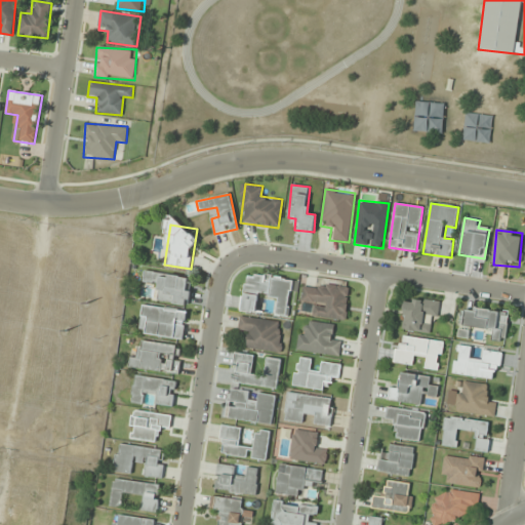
[(189,305),(193,278),(146,272),(144,280),(158,282),(155,300),(189,305)]
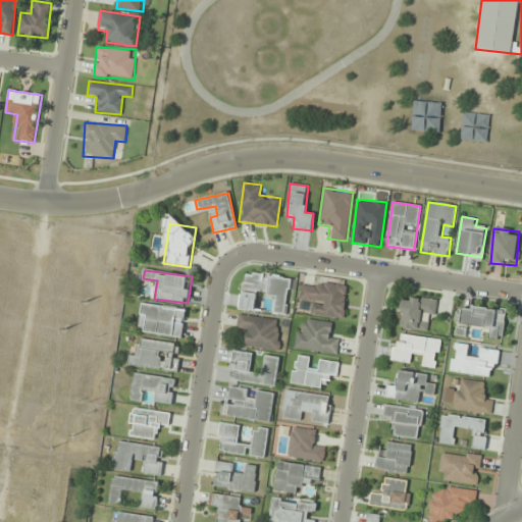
[(288,315),(293,277),(244,271),(239,310),(258,312),(260,295),(275,297),(273,313),(288,315)]
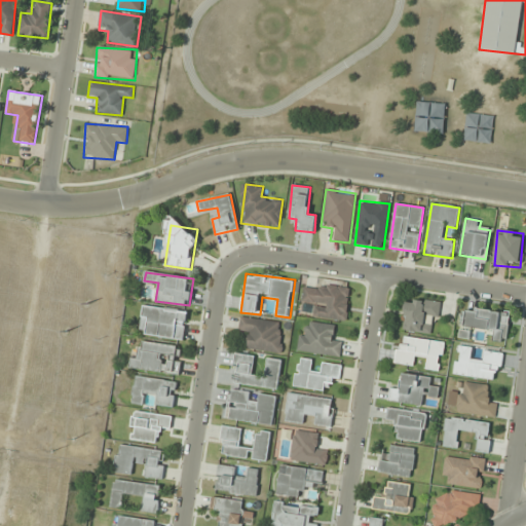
[(346,322),(350,288),(313,283),(312,289),(303,288),(301,304),(312,305),(310,317),(346,322)]
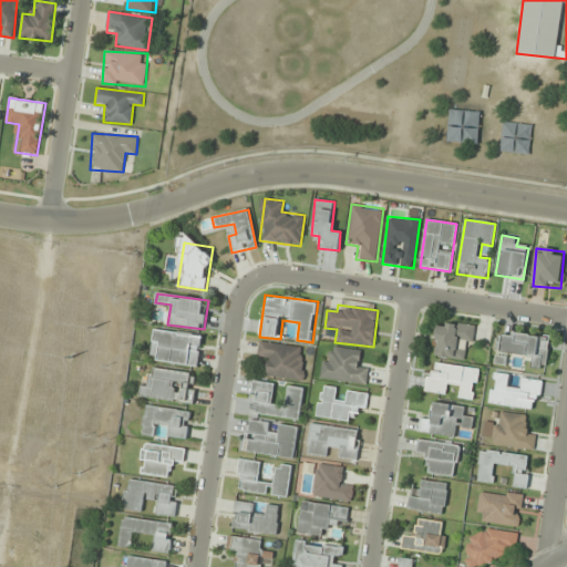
[(473,326),(437,321),(434,357),(468,360),(473,326)]
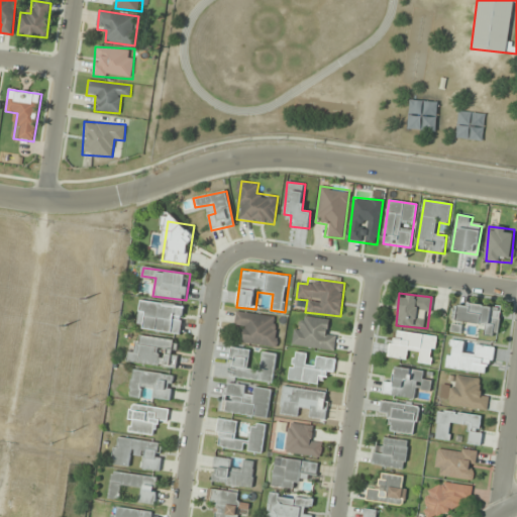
[(181,333),(185,306),(140,300),(137,328),(181,333)]
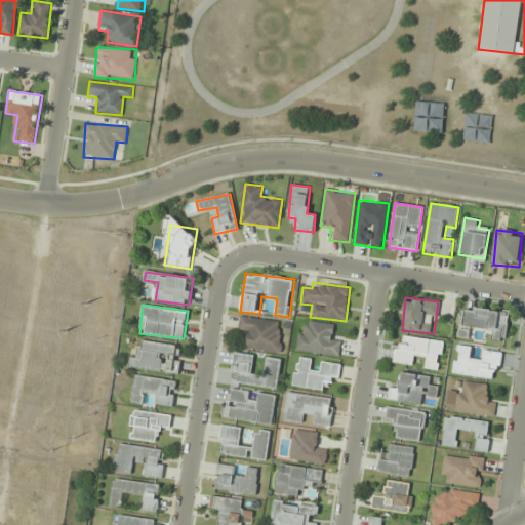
[(509,312),(462,306),(460,326),(492,330),(491,340),(505,342),(509,312)]
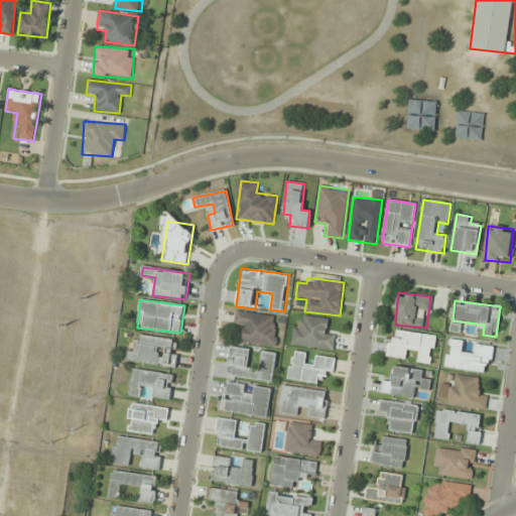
[(279,316),(236,311),(235,324),(244,325),(242,343),(275,347),(279,316)]
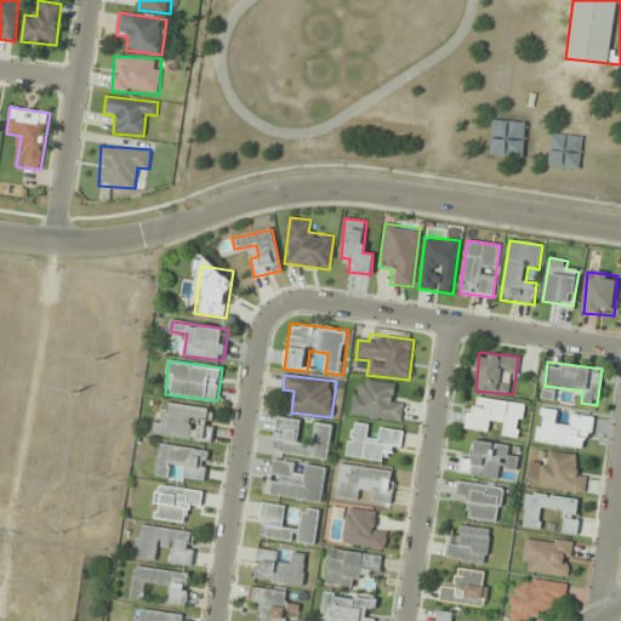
[(405,399),(393,397),(394,383),(366,380),(365,392),(353,389),(351,415),(402,421),(405,399)]
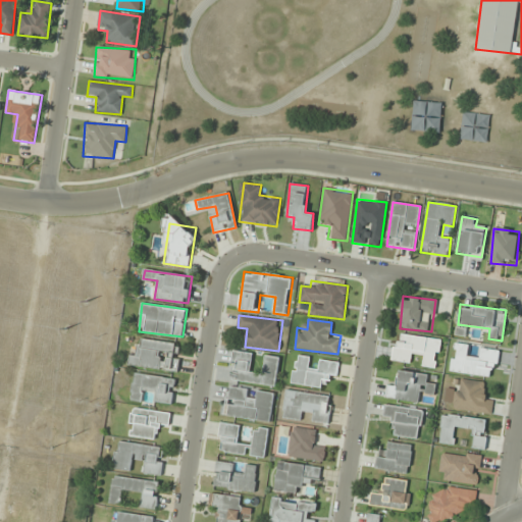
[(441,341),(397,333),(393,361),(412,364),(413,355),(423,357),(422,366),(437,368),(441,341)]
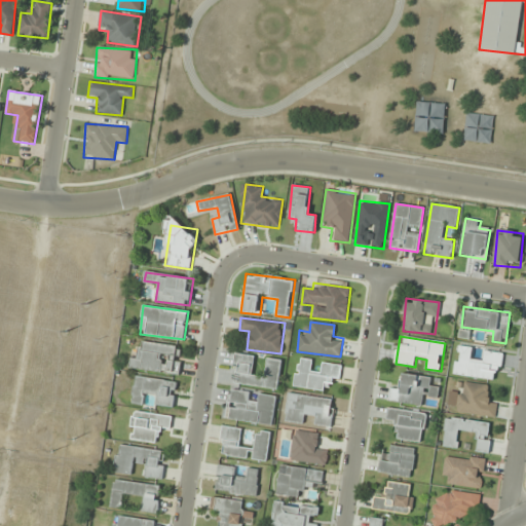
[(130,358),(129,369),(180,375),(183,346),(141,341),(139,359),(130,358)]
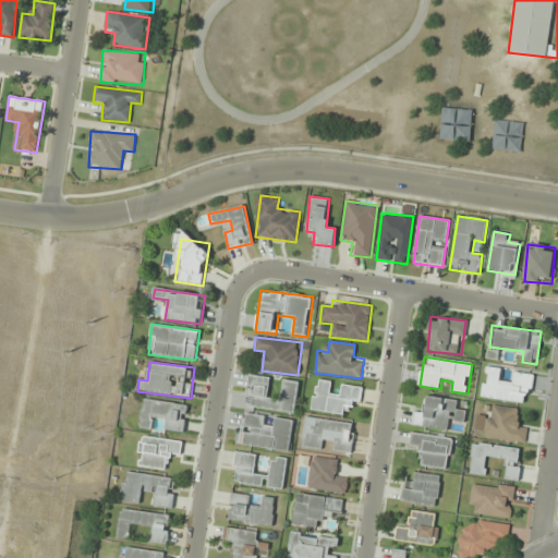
[(482,397),(530,404),(534,375),(514,372),(512,381),(501,380),(504,370),(486,367),(482,397)]
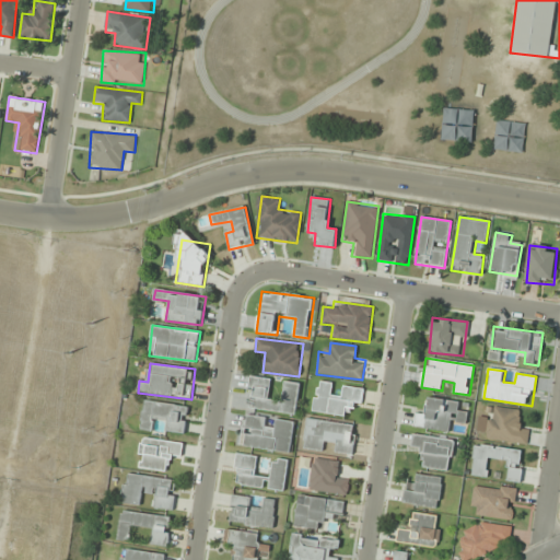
[(271,378),(249,375),(245,407),(296,413),(300,383),(283,381),(281,400),(269,398),(271,378)]
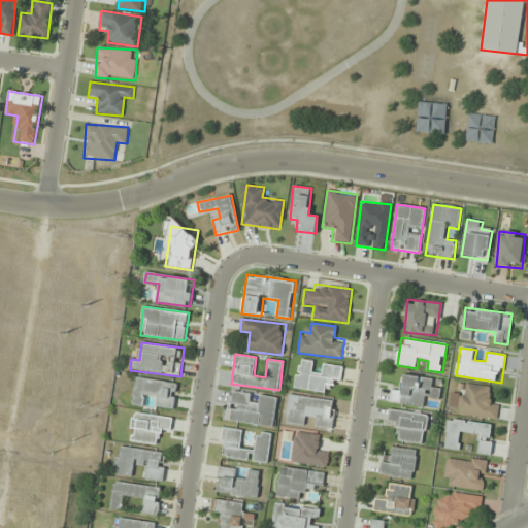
[(295,388),(328,392),(329,384),(340,386),(342,366),(323,364),(322,372),(314,371),(315,361),(298,359),(295,388)]
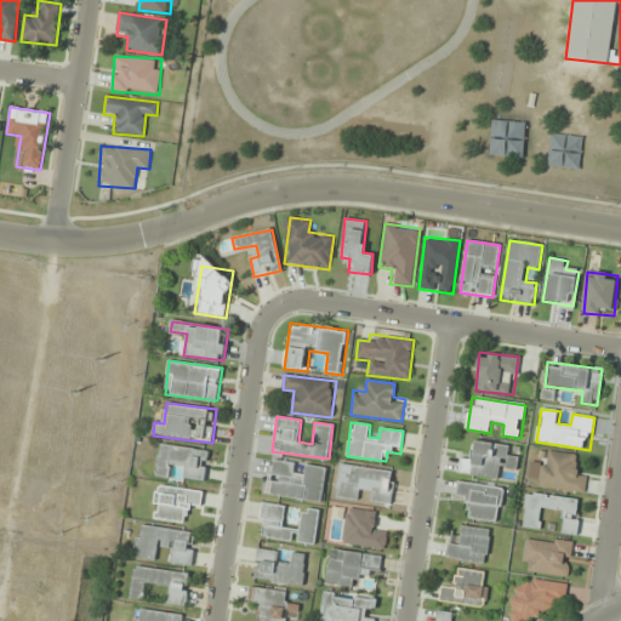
[(472,460),(461,459),(459,473),(501,479),(503,466),(507,466),(510,445),(474,440),(472,460)]
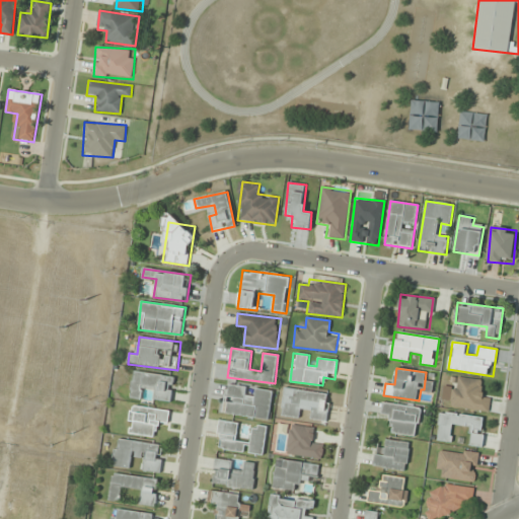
[(154,400),(171,403),(175,377),(134,370),(130,397),(140,398),(141,389),(155,391),(154,400)]
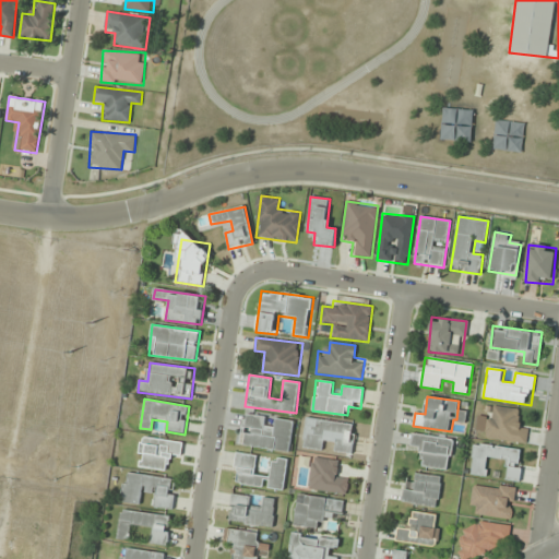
[(485,438),(526,443),(528,424),(519,423),(521,409),(489,405),(485,438)]
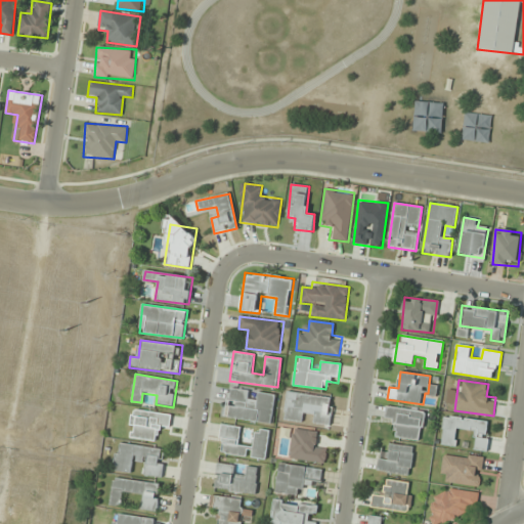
[(275,393),(258,391),(256,402),(248,400),(249,390),(228,387),(224,418),(272,424),(275,393)]
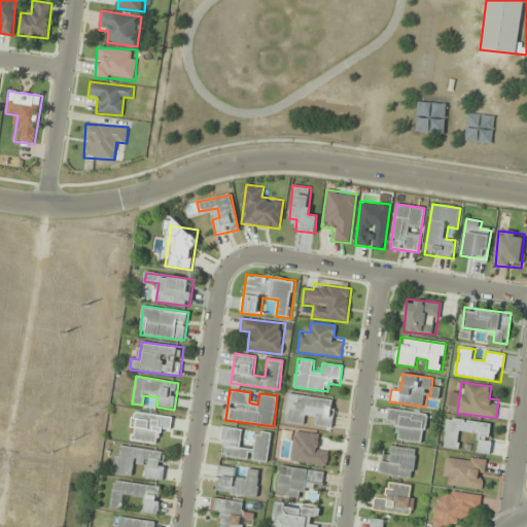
[(332,428),(336,399),(299,395),(297,403),(289,402),(287,422),(306,424),(308,407),(317,408),(315,426),(332,428)]
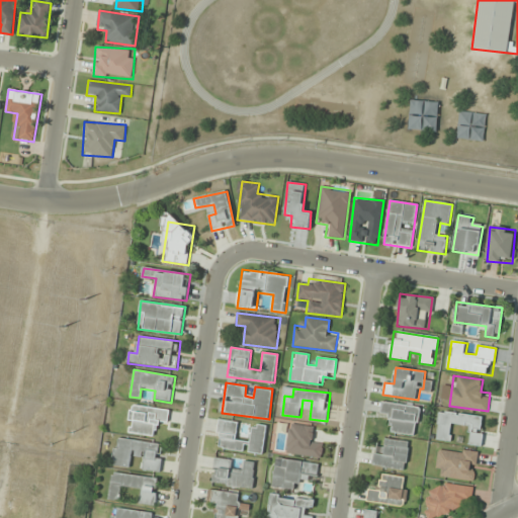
[(387,431),(416,436),(421,407),(382,401),(380,418),(390,420),(387,431)]
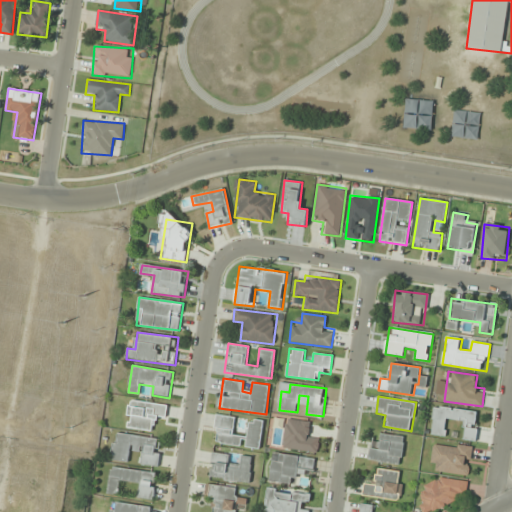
[(126,428),(153,431),(155,419),(164,420),(167,405),(129,400),(126,428)]
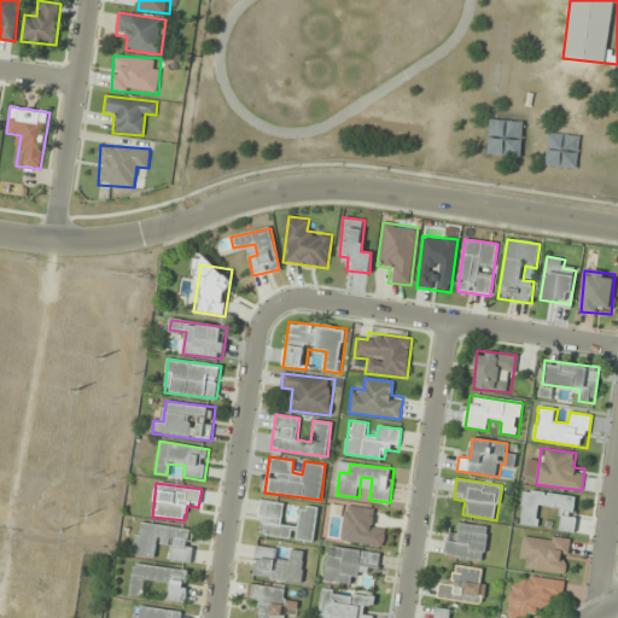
[(579,497),(525,489),(520,523),(537,526),(541,505),(558,507),(554,530),(575,532),(579,497)]
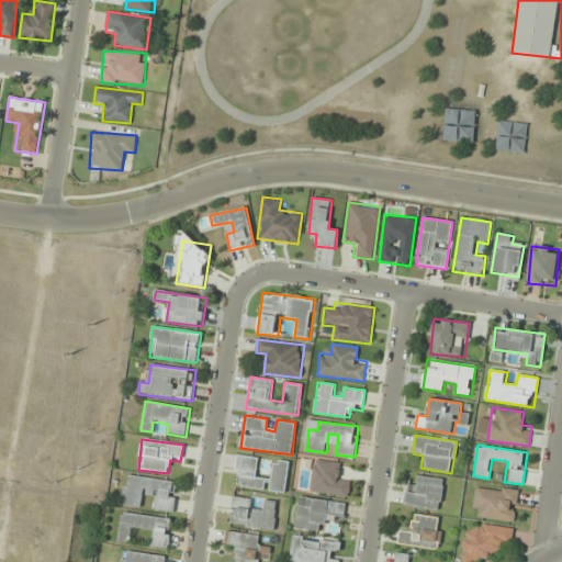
[(285,493),(290,461),(274,459),(271,479),(256,476),(259,458),(237,454),(233,485),(285,493)]
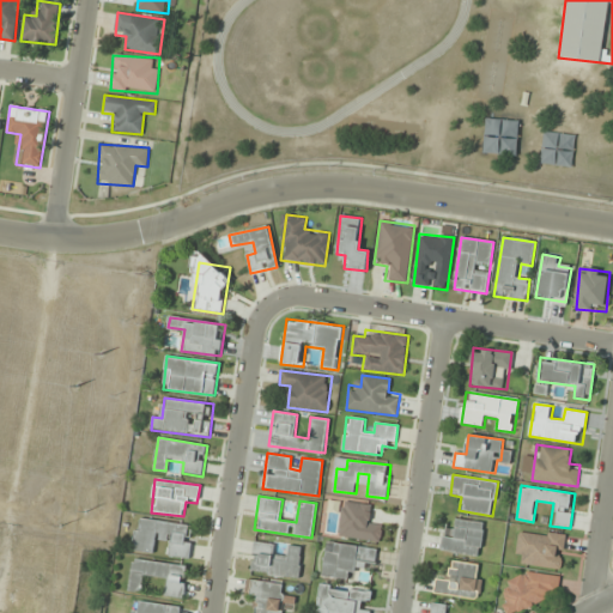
[(374,507),(344,502),(339,536),(378,542),(382,521),(371,519),(374,507)]
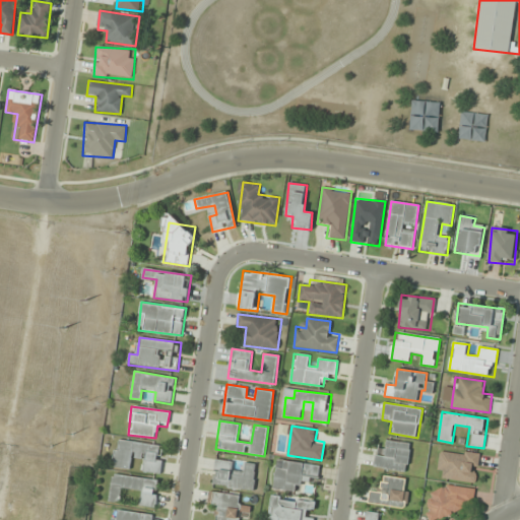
[(165,446),(117,440),(113,467),(131,470),(132,459),(144,461),(142,471),(160,473),(165,446)]
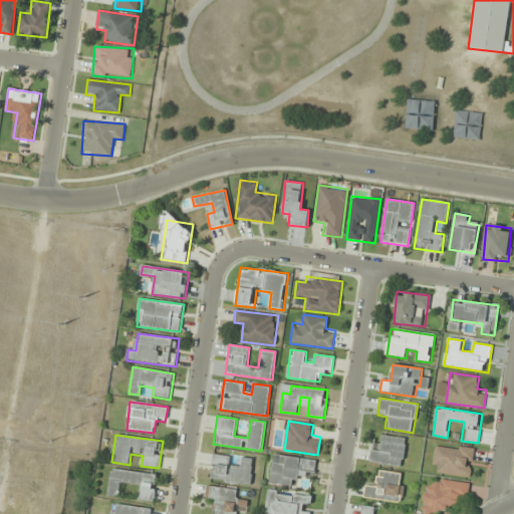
[(402,467),(407,439),(383,435),(381,444),(373,443),(369,462),(402,467)]
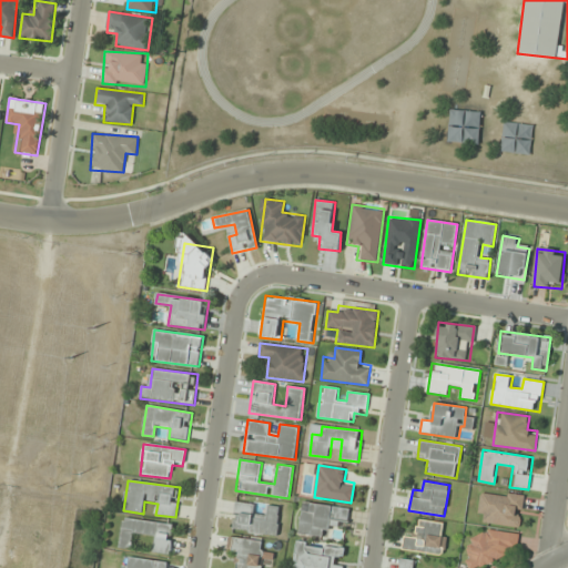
[(477,521),(520,527),(524,496),(482,490),(477,521)]
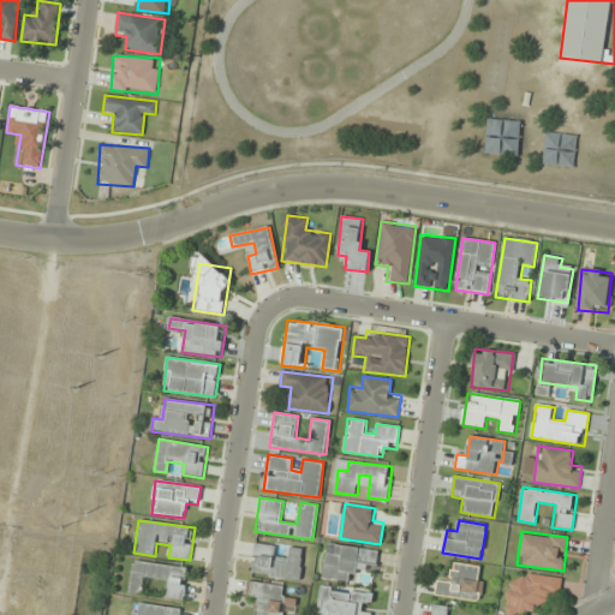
[(304,549),(292,547),(290,557),(275,555),(276,545),(256,542),(250,572),(298,581),(304,549)]
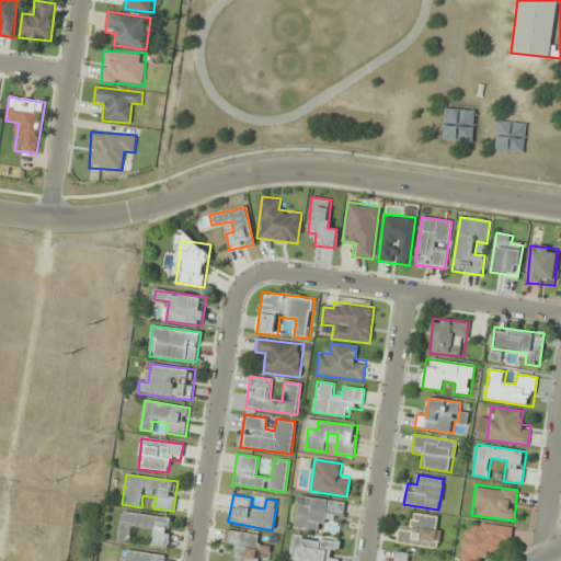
[(345,502),(298,495),(294,527),(322,531),(324,521),(343,523),(345,502)]
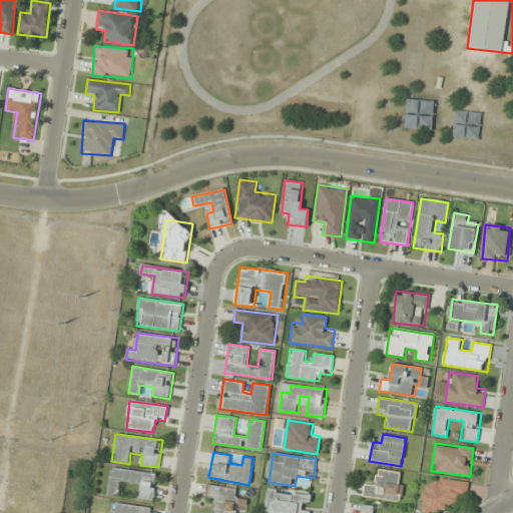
[(157,474),(111,467),(107,494),(118,496),(119,485),(138,487),(137,498),(154,501),(157,474)]
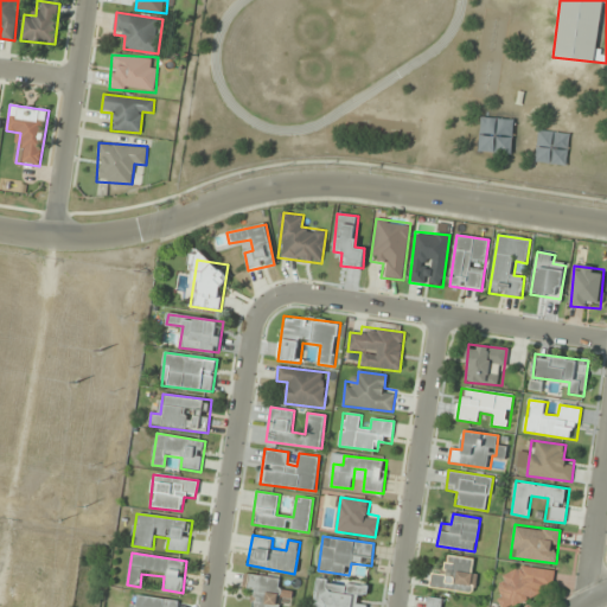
[(477,588),(475,557),(446,558),(446,574),(430,575),(432,589),(477,588)]
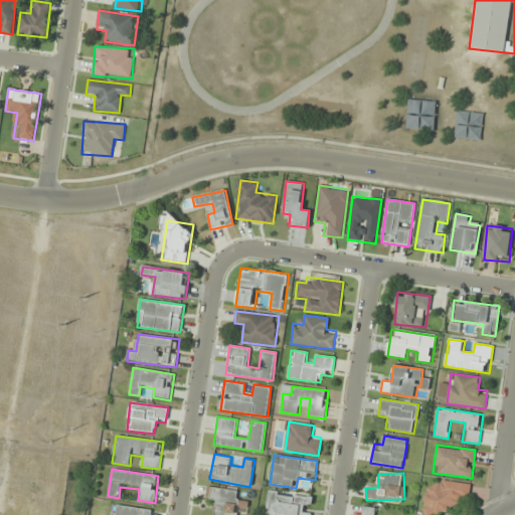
[(239,492),(209,487),(207,503),(216,504),(214,514),(235,514),(237,508),(246,510),(247,503),(237,502),(239,492)]
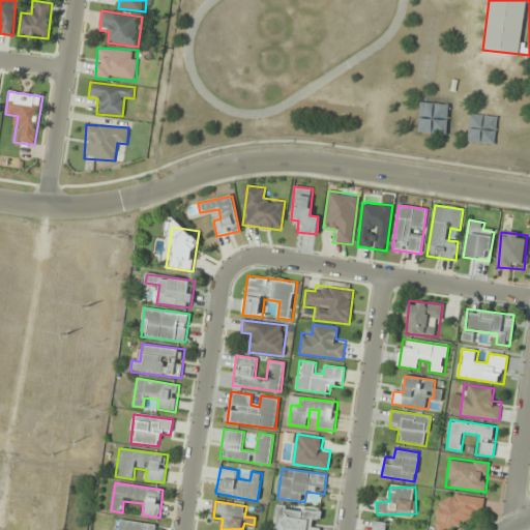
[(320,529),(323,511),(276,505),(272,529),(320,529)]
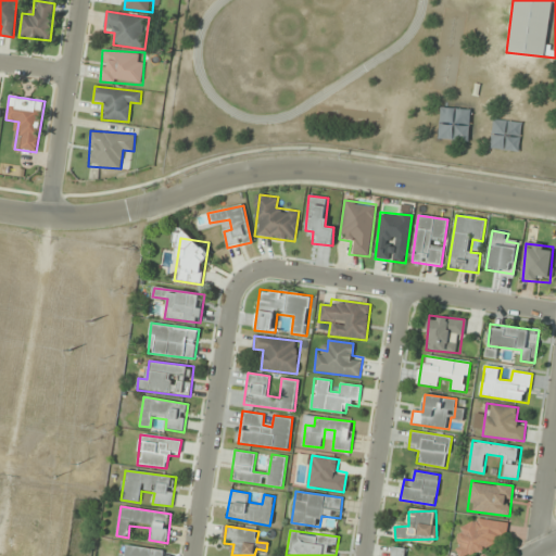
[(119,555),(162,555),(163,550),(121,545),(119,555)]
